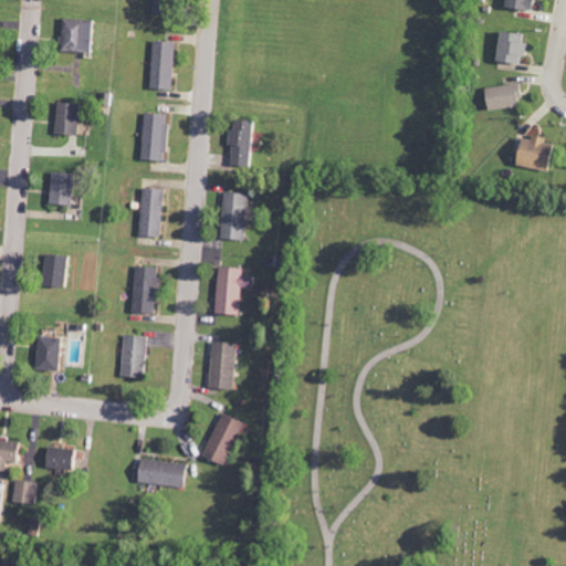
[(528,10),(530,0),(505,0),(504,6),(528,10)]
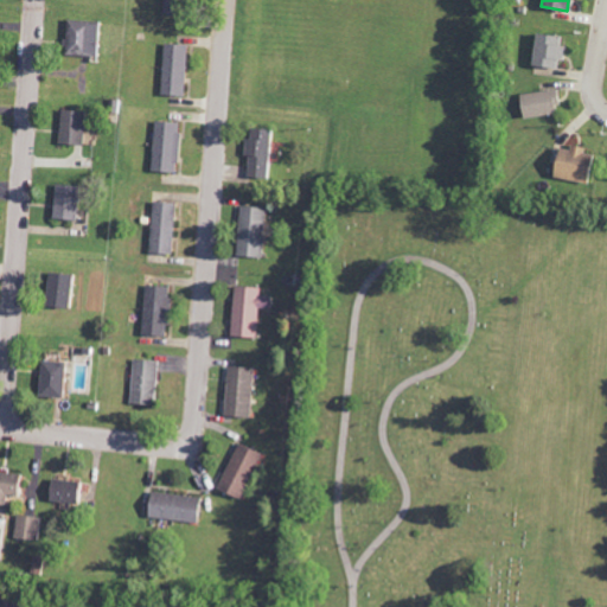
[(101,21),(66,19),(65,55),(100,56),(101,21)]
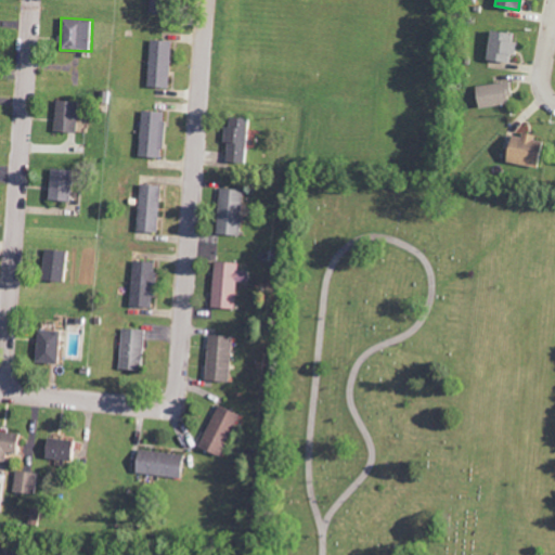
[(512,63),(515,43),(514,42),(515,34),(490,29),(486,59),(512,63)]
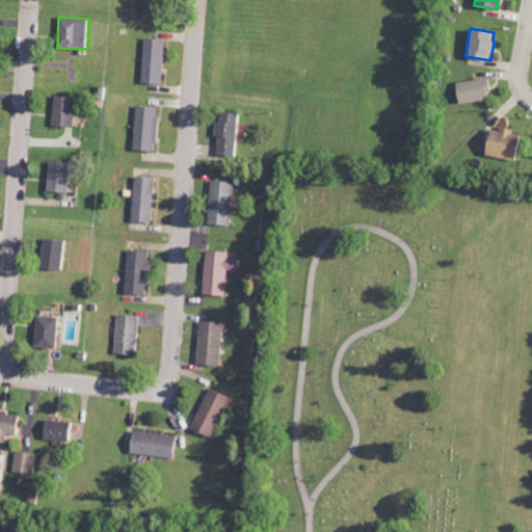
[(141,83),(163,84),(165,40),(143,38),(141,83)]
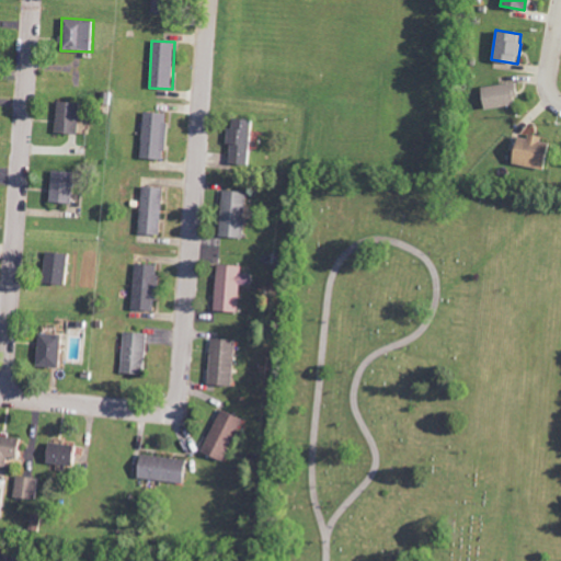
[(480,86),(482,109),(516,106),(515,83),(480,86)]
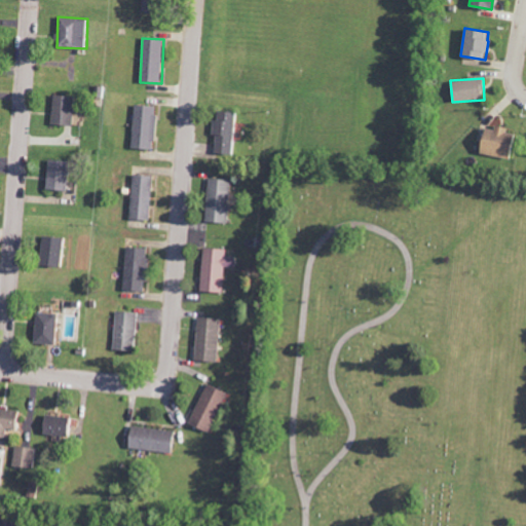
[(52,124),(72,125),(73,96),(53,95),(52,124)]
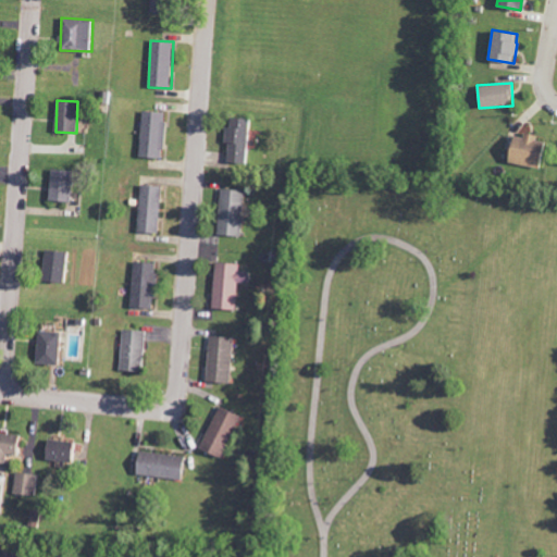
[(166,112),(141,111),(140,158),(164,158),(166,112)]
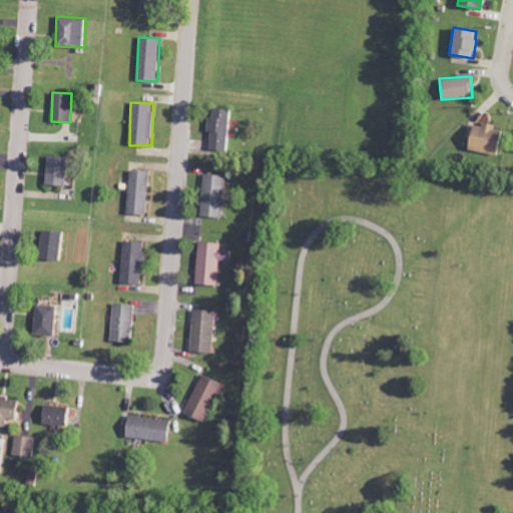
[(207,149),(226,149),(227,108),(211,108),(211,117),(208,117),(207,149)]
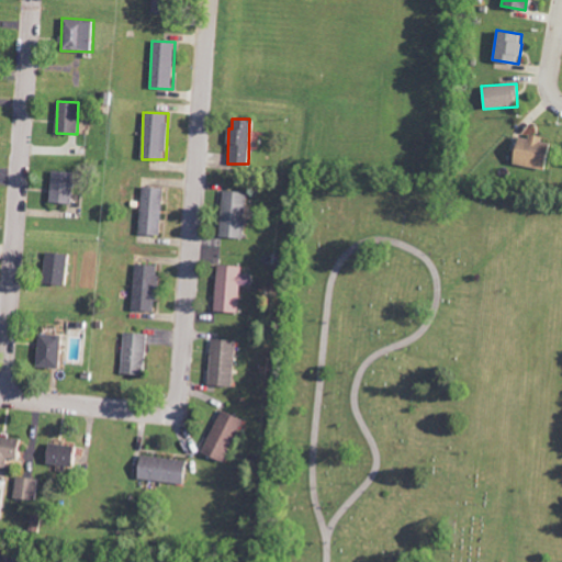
[(509,164),(542,169),(548,139),(527,135),(526,138),(515,136),(509,164)]
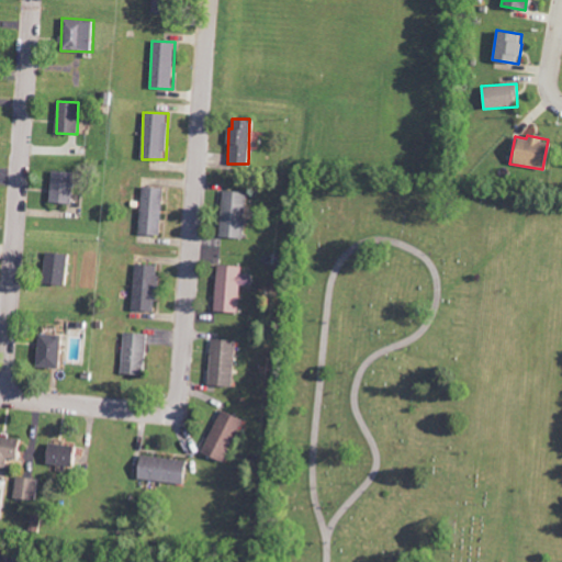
[(70,203),(71,171),(51,171),(49,202),(70,203)]
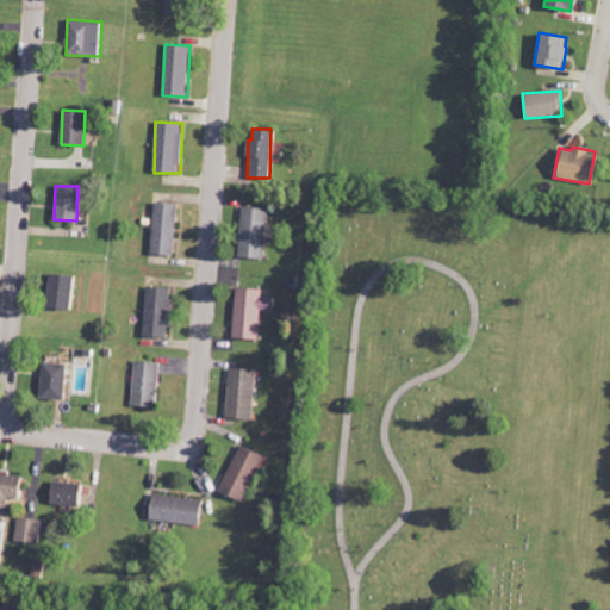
[(176,204),(153,203),(151,254),(175,255),(176,204)]
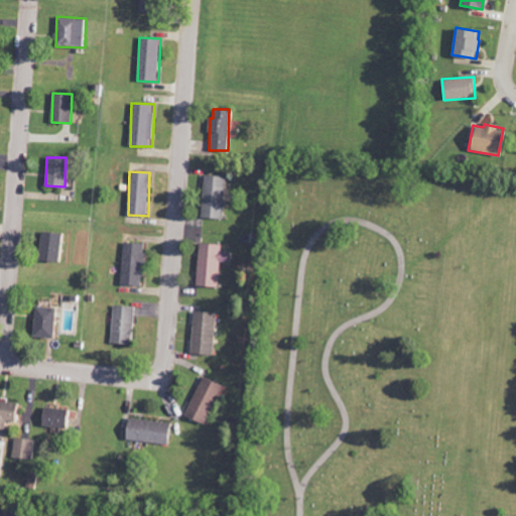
[(225,175),(203,175),(203,218),(224,218),(225,175)]
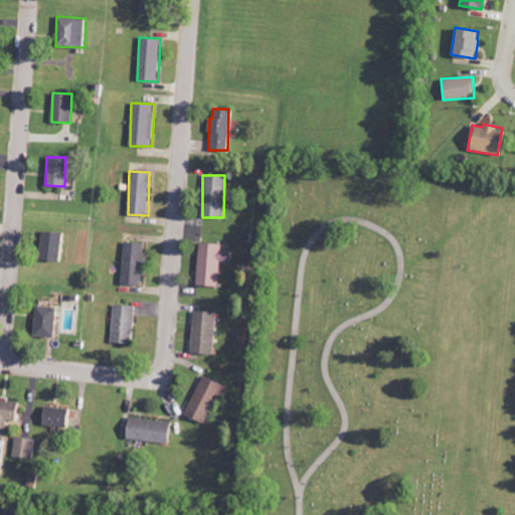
[(37,259),(58,262),(62,233),(41,230),(37,259)]
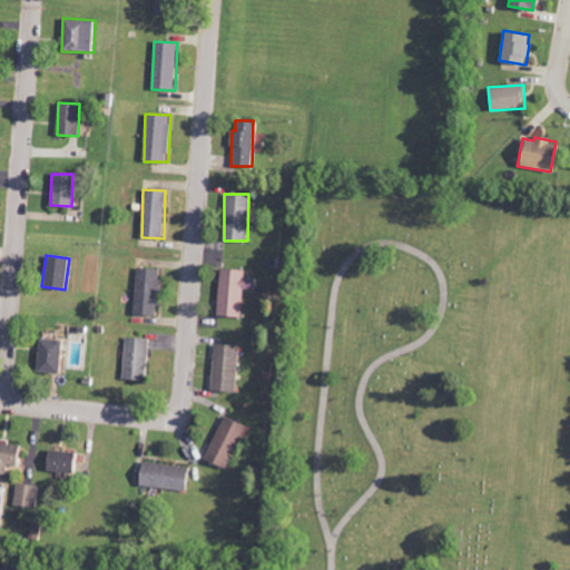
[(158,315),(160,268),(137,267),(135,314),(158,315)]
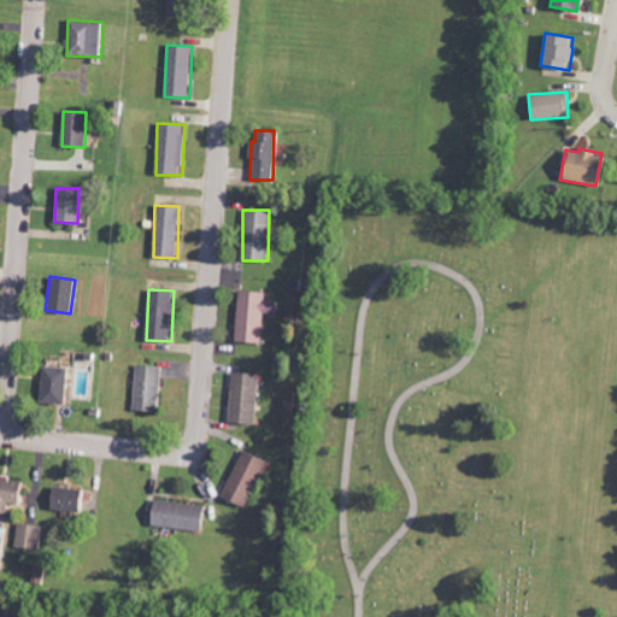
[(260,344),(262,313),(274,313),(275,301),(263,300),(264,292),(238,291),(235,342),(260,344)]
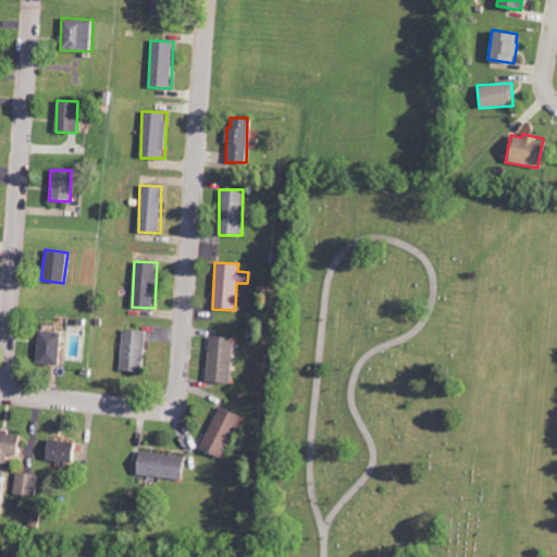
[(120,370),(144,371),(146,331),(122,330),(120,370)]
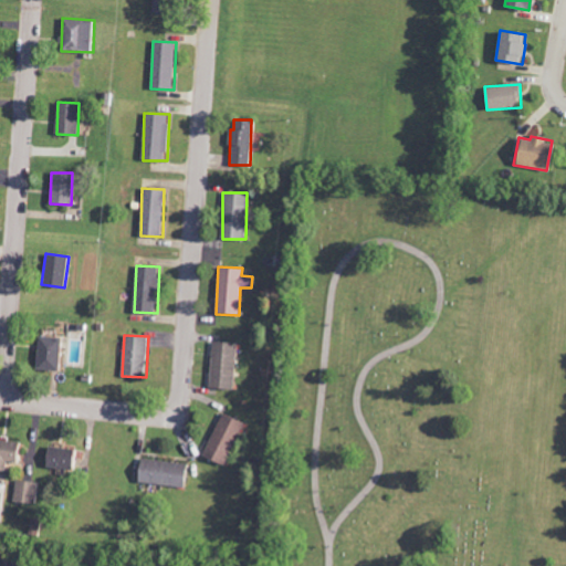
[(58,370),(59,337),(38,336),(37,370),(58,370)]
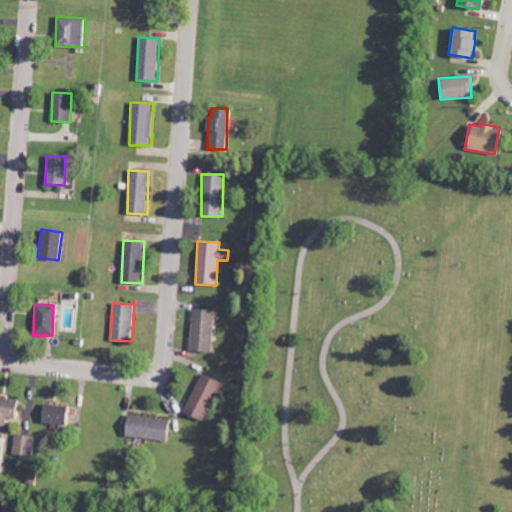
[(187,350),(209,353),(215,311),(193,308),(187,350)]
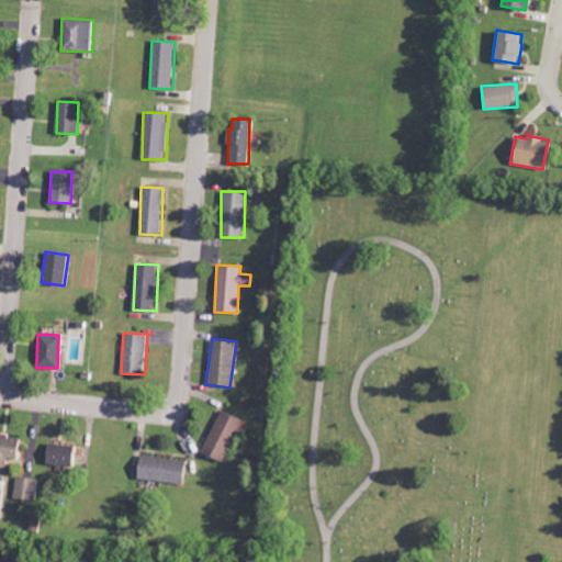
[(238,417),(217,412),(204,456),(225,462),(238,417)]
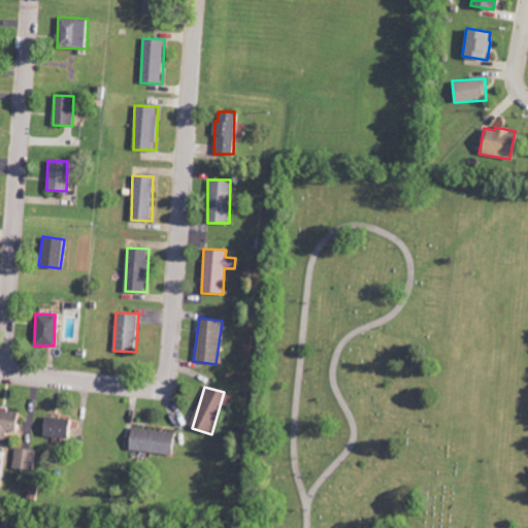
[(0,438),(5,438),(5,430),(18,431),(19,411),(0,410),(0,438)]
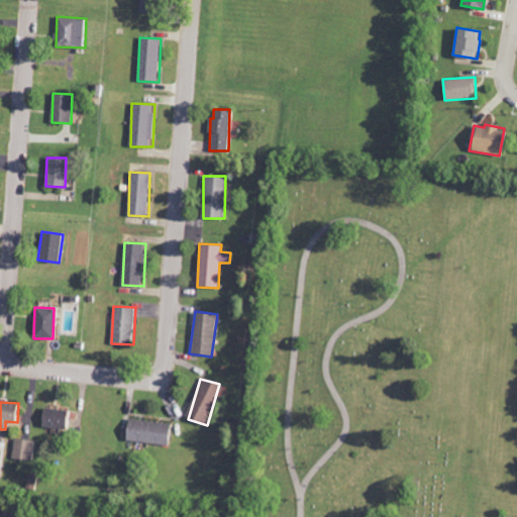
[(40,426),(66,429),(68,410),(43,407),(40,426)]
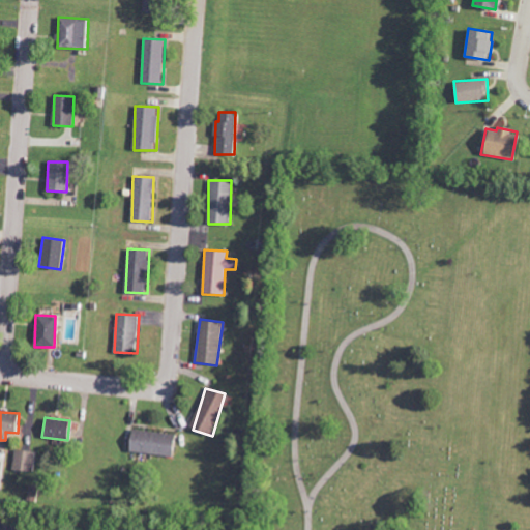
[(128,452),(174,455),(176,433),(130,430),(128,452)]
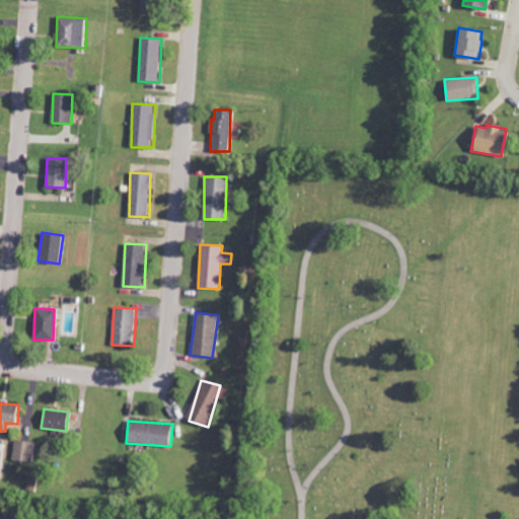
[(32,463),(35,443),(15,439),(12,459),(32,463)]
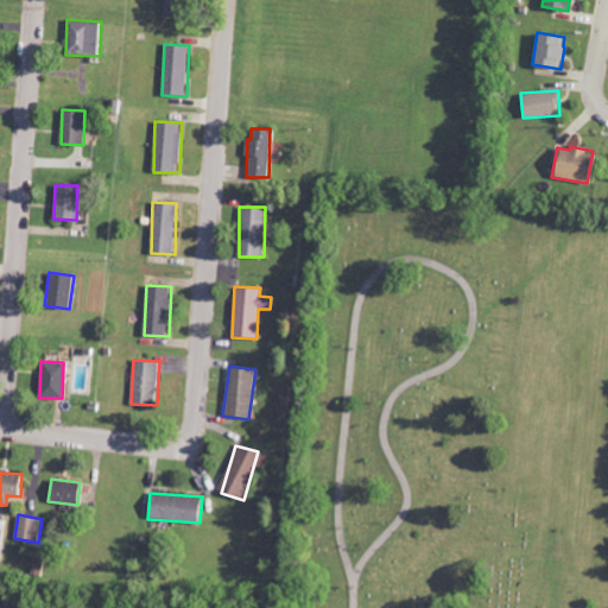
All buildings are outlined.
